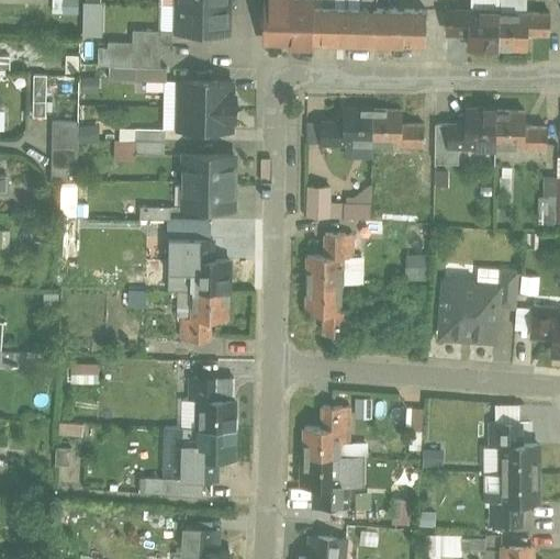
[(99,31),(99,0),(79,0),(79,31),(99,31)]
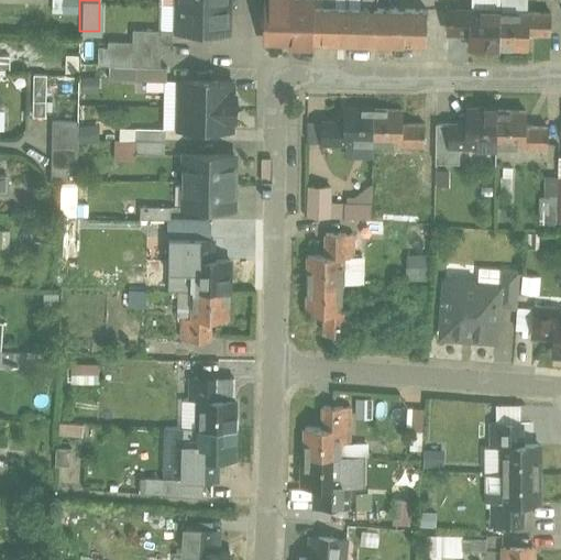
[(265,0),(264,37),(288,37),(289,0),(265,0)]
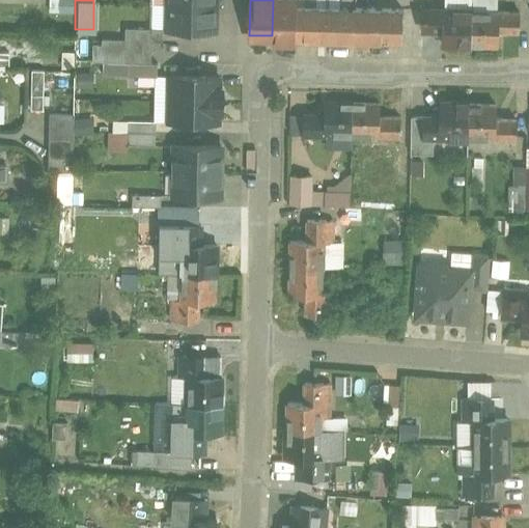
[(273,0),(272,35),(272,39),(296,39),(296,36),(296,35),(296,0),(273,0)]
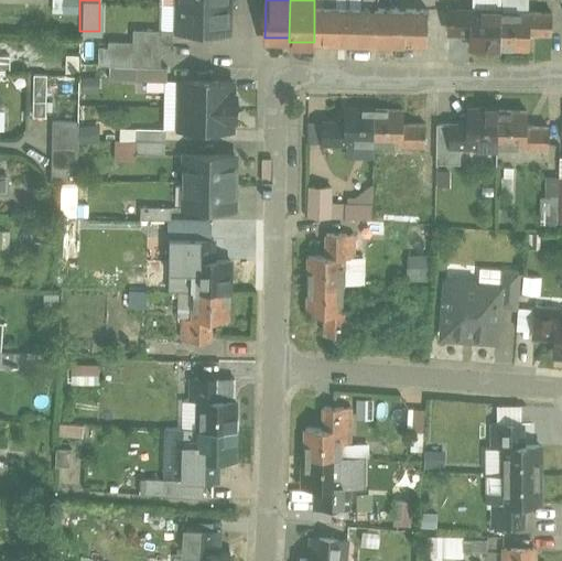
[(314,0),(314,38),(314,39),(326,39),(326,0),(314,0)]
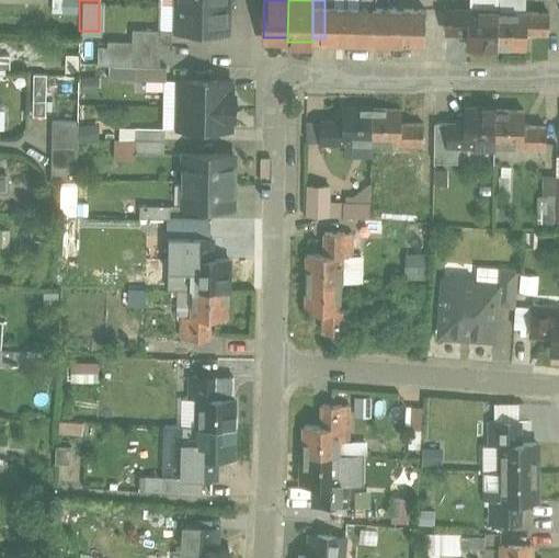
[(324,0),(324,38),(349,38),(349,40),(373,40),(375,40),(376,6),(376,0),(324,0)]
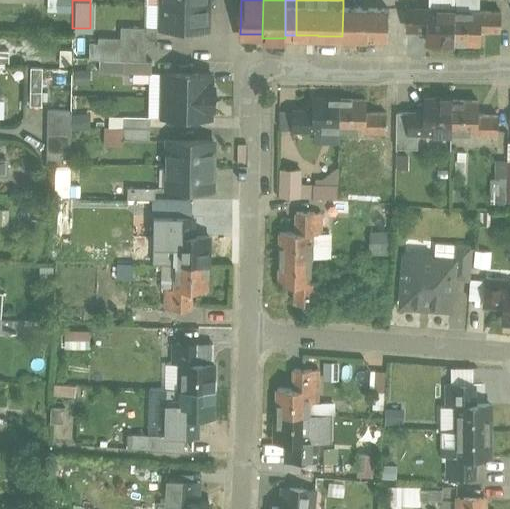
[(164,1),(163,1),(162,25),(206,26),(207,2),(206,2),(164,1)]
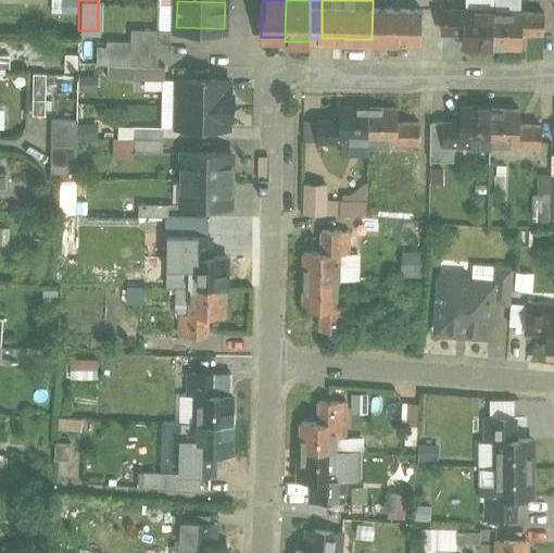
[(423,7),(373,5),(372,39),(378,39),(394,40),(395,39),(422,40),(423,7)]
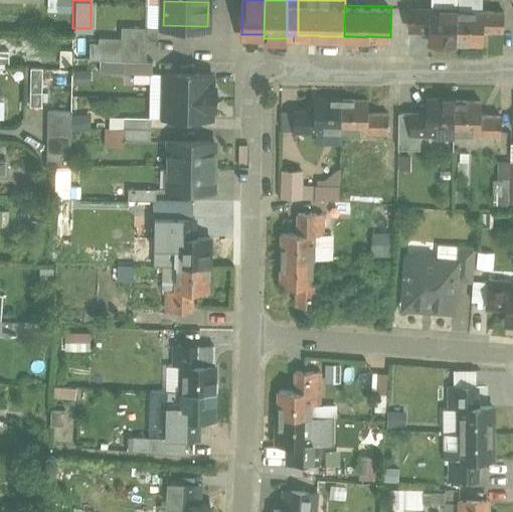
[(458,7),(412,6),(411,23),(431,23),(431,37),(457,38),(458,7)]
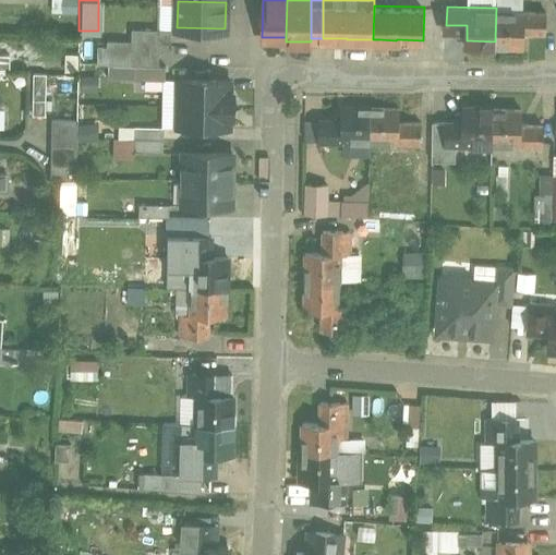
[(546,9),(496,8),(495,41),(523,43),(523,27),(545,28),(546,9)]
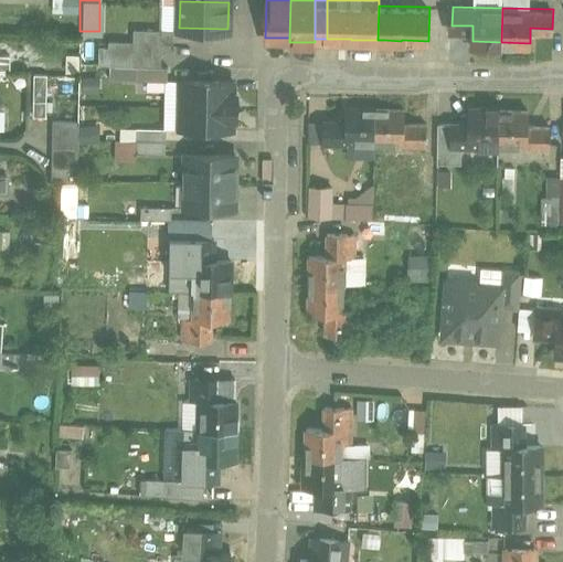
[(173,27),(144,25),(144,38),(133,38),(134,39),(161,40),(172,40),(173,27)]
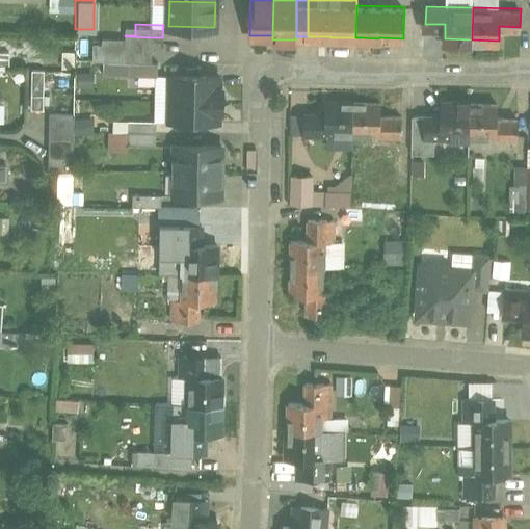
[(152,37),(126,36),(125,59),(152,59),(152,37)]
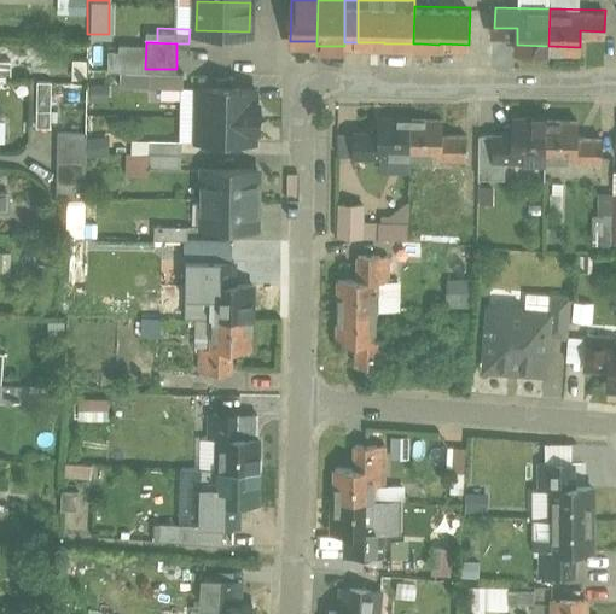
[(0,76),(10,77),(10,76),(11,58),(0,57),(0,76)]
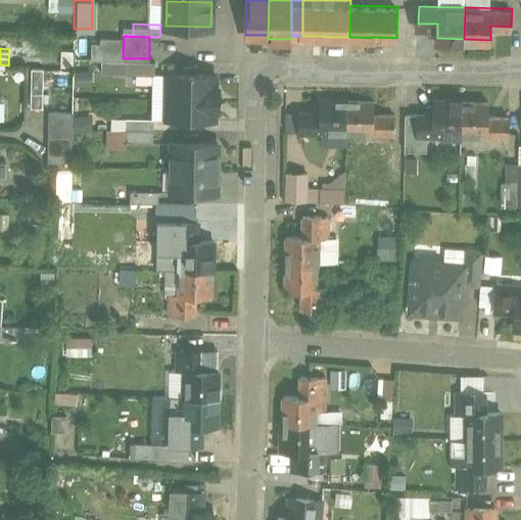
[(123,58),(122,58),(122,69),(154,71),(155,58),(149,58),(123,58)]
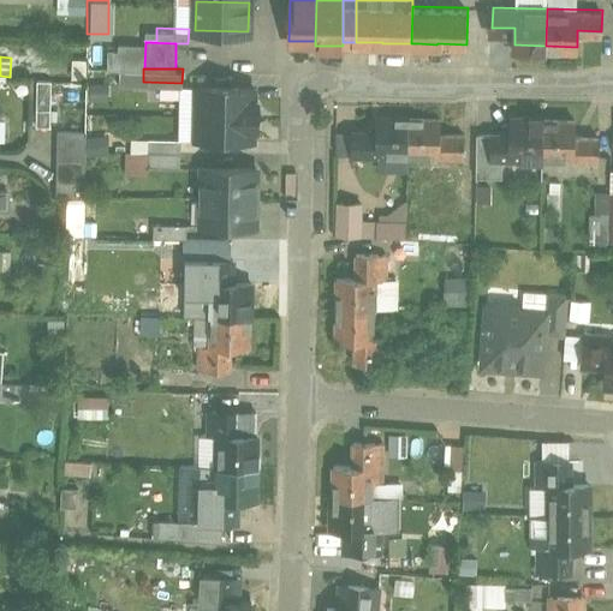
[(52,78),(37,78),(36,107),(51,107),(52,78)]
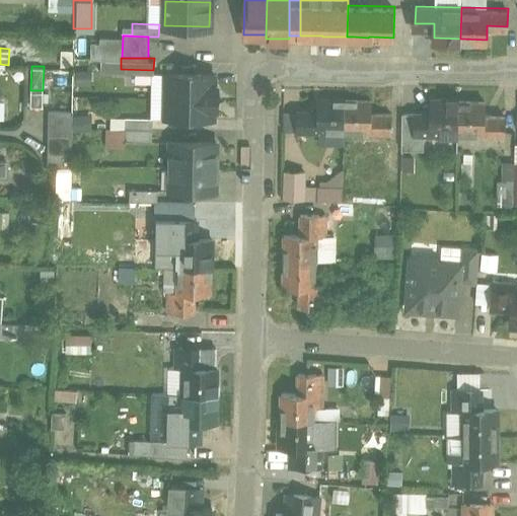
[(215,72),(166,71),(165,95),(217,96),(217,83),(214,83),(215,72)]
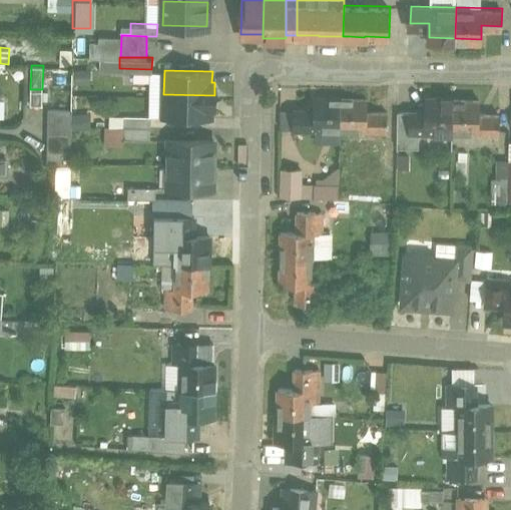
[(214,95),(163,94),(162,118),(210,119),(211,108),(213,108),(214,95)]
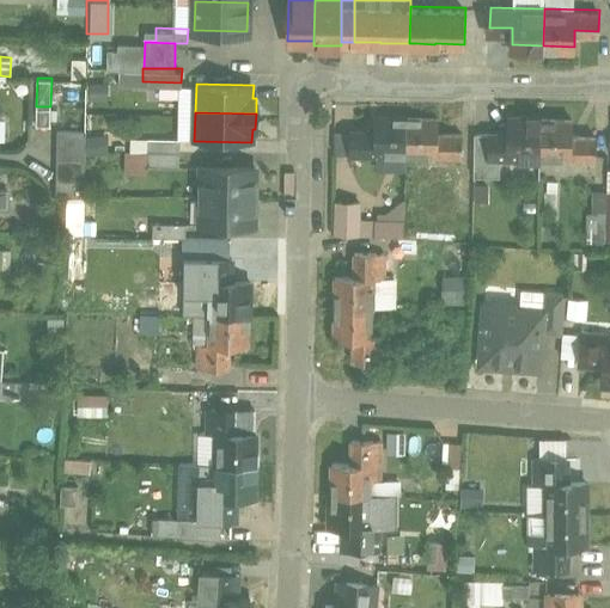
[(407,120),(376,120),(376,135),(352,135),(351,157),(377,158),(406,158),(407,120)]
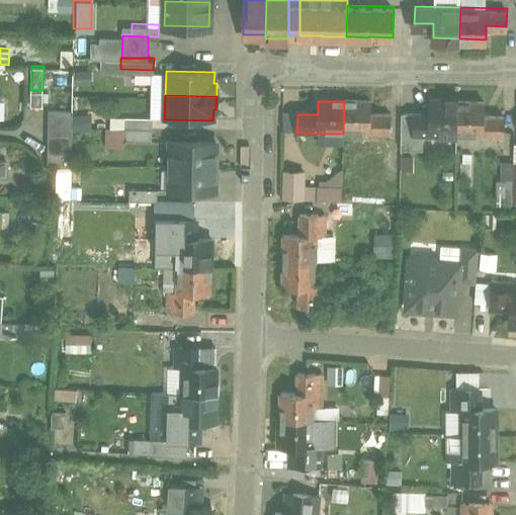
[(370,102),(344,101),(343,134),(390,135),(391,116),(370,116),(370,102)]
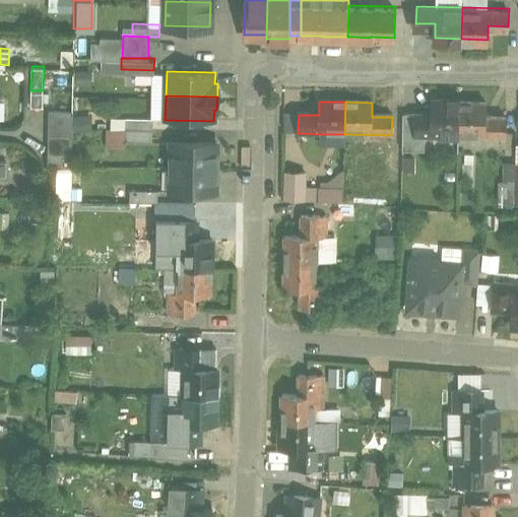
[(459,104),(432,103),(432,117),(415,117),(415,137),(424,137),(458,138),(458,137),(459,105),(459,104)]
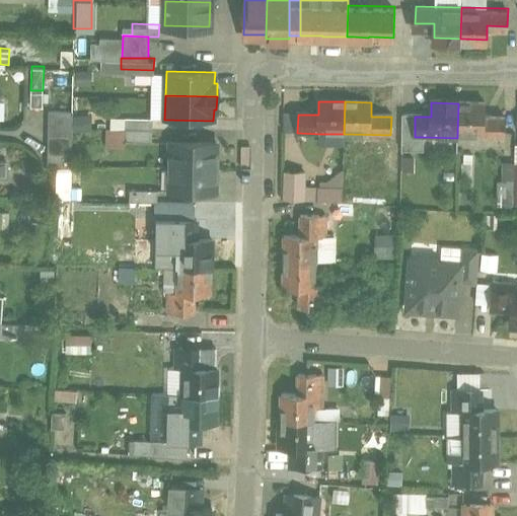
[(485,104),(458,104),(457,137),(504,138),(505,120),(485,120),(485,104)]
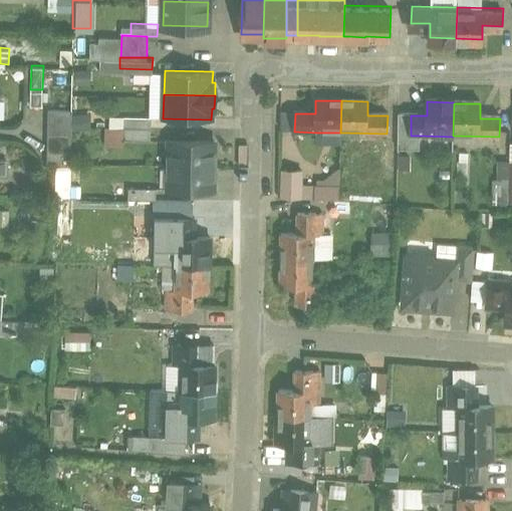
[(72,107),(48,107),(47,135),(71,135),(72,107)]
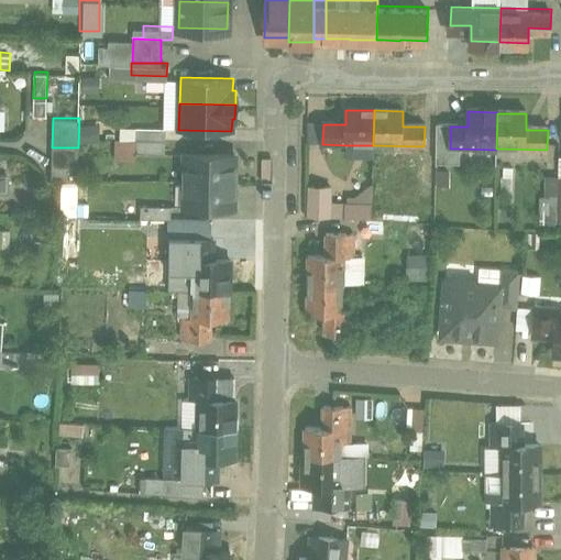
[(450,127),(436,125),(435,165),(459,166),(459,149),(450,149),(450,127)]
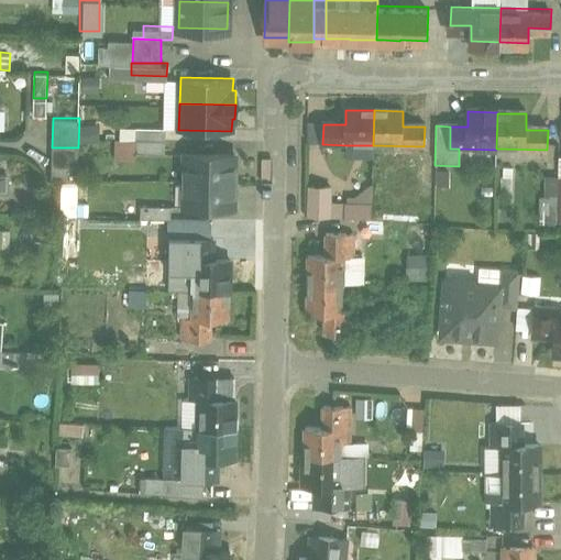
[(165,130),(134,129),(134,142),(165,142),(165,130)]
